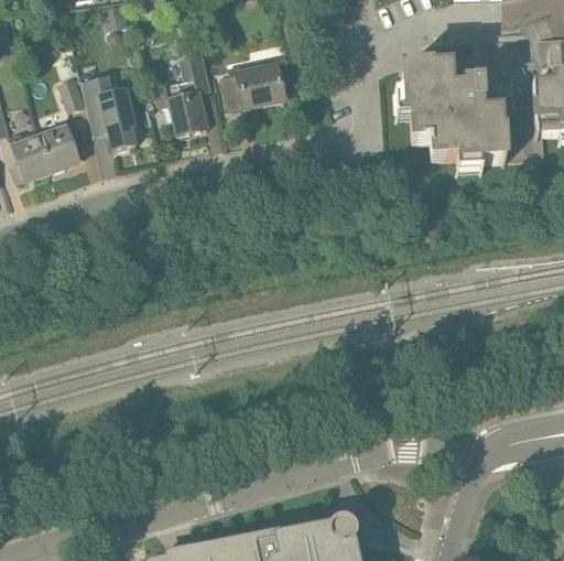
[(126,28),(121,7),(104,10),(108,31),(126,28)]
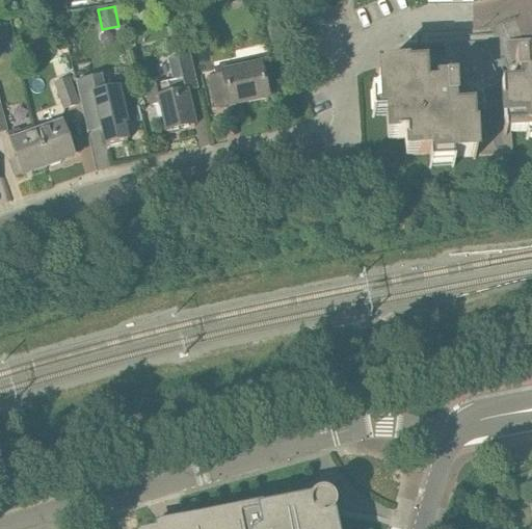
[(0,36),(8,36),(7,22),(0,22),(0,36)]
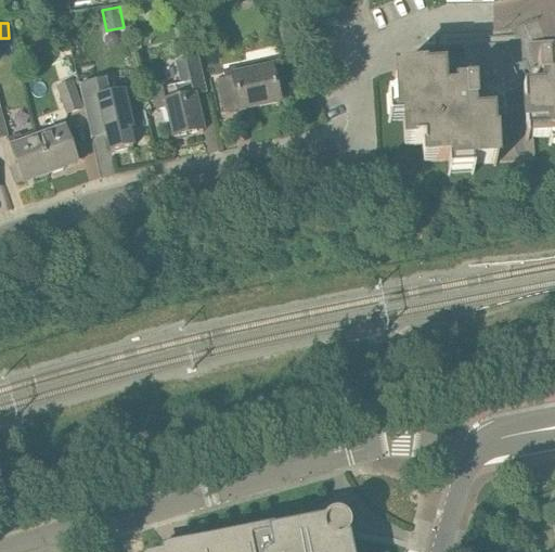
[(554,38),(546,39),(463,43),(464,67),(443,68),(444,91),(453,90),(453,85),(475,84),(476,114),(492,113),(495,161),(534,158),(533,137),(526,137),(523,88),(539,87),(538,56),(554,55),(554,38)]
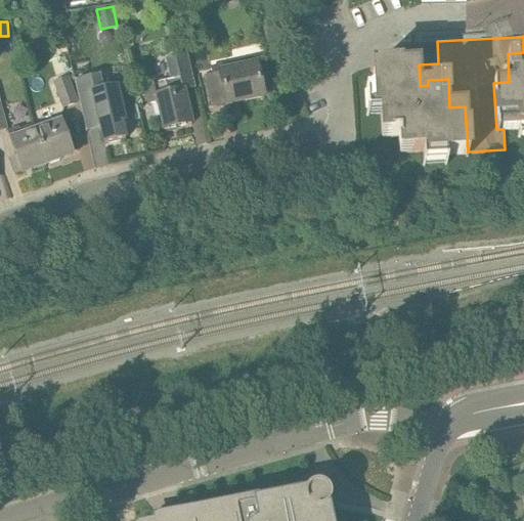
[(190,122),(182,88),(195,85),(187,51),(165,56),(170,77),(142,83),(146,102),(157,100),(164,128),(190,122)]
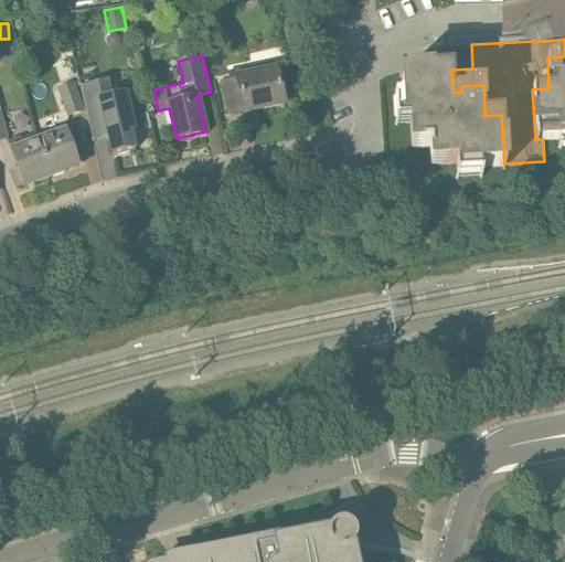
[(564,56),(547,57),(548,88),(532,89),(535,139),(557,138),(557,147),(564,146),(564,56)]
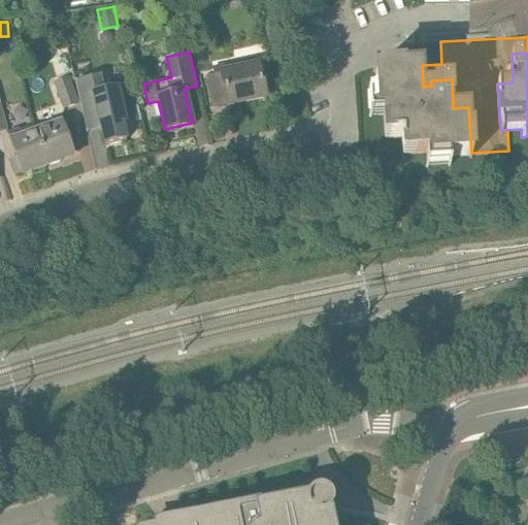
[(259,74),(256,60),(218,69),(217,64),(211,65),(213,72),(206,73),(216,106),(264,95),(263,91),(265,90),(262,74),(259,74)]
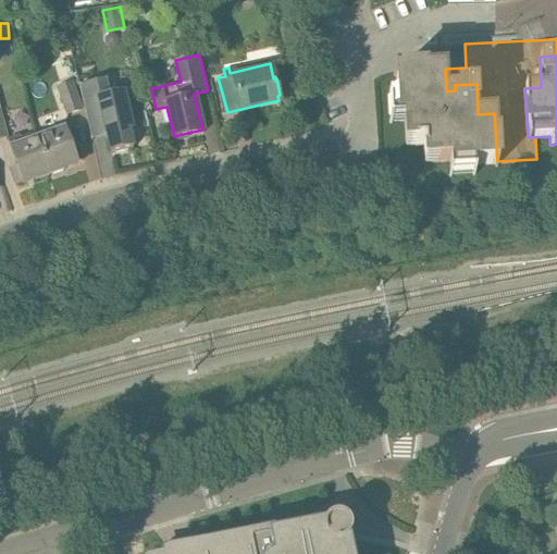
[(446,91),(445,69),(396,72),(398,95),(387,96),(390,121),(405,120),(406,144),(424,143),(425,160),(448,159),(449,174),(475,173),(474,163),(497,161),(494,113),(478,114),(477,84),(455,85),(455,90),(446,91)]
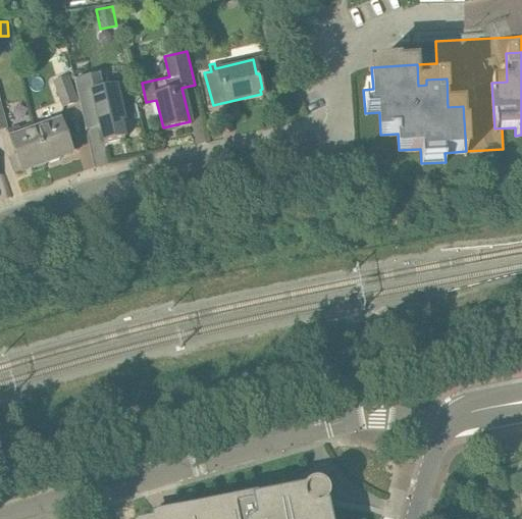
[(61,105),(77,100),(68,73),(52,80),(61,105)]
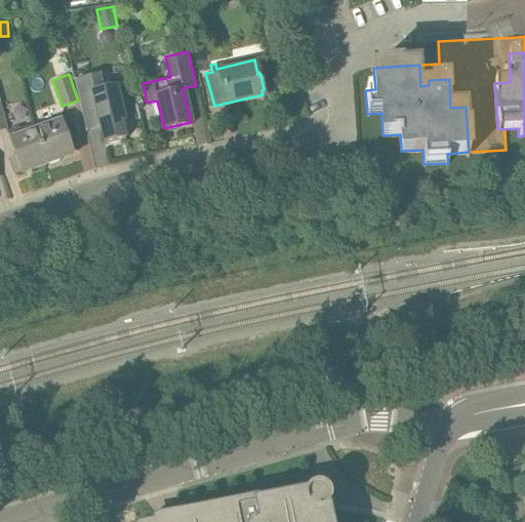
[(103,88),(99,74),(76,79),(87,130),(101,126),(104,142),(125,137),(121,120),(138,117),(135,105),(123,107),(118,85),(103,88)]
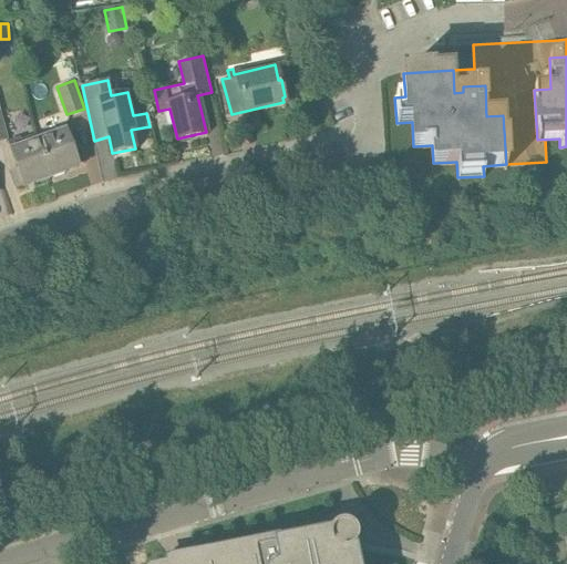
[(38,137),(51,174),(52,173),(52,175),(65,171),(64,168),(76,164),(76,163),(84,161),(79,145),(71,147),(64,127),(38,137)]
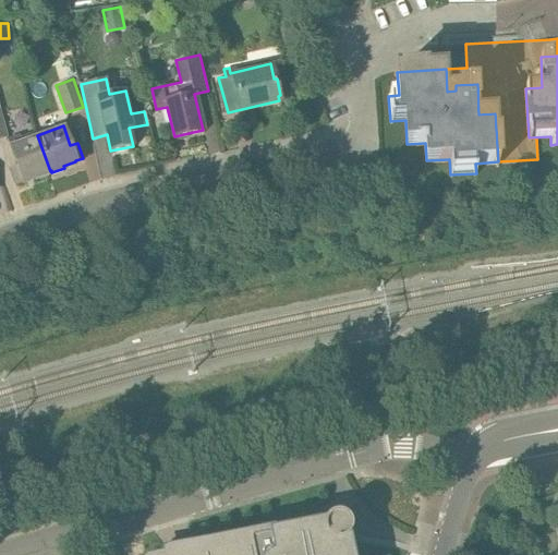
[(48,171),(50,171),(37,135),(9,145),(15,165),(10,166),(15,181),(23,179),(24,180),(36,176),(36,178),(49,173),(48,171)]
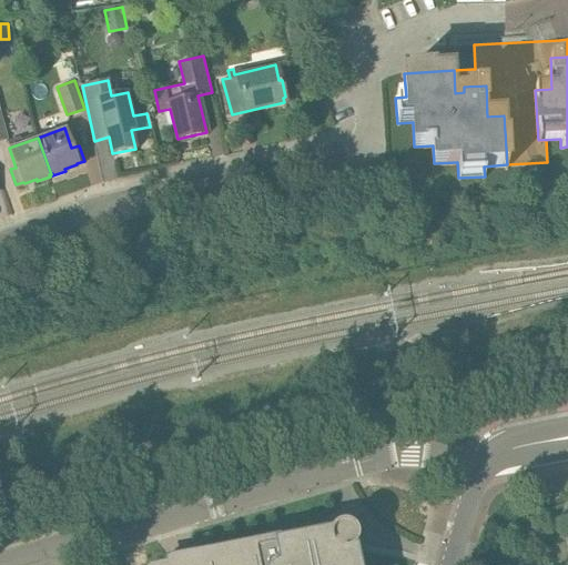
[(357,564),(355,550),(357,543),(357,537),(356,535),(353,531),(352,530),(350,527),(345,526),(341,527),(336,528),(334,531),(331,534),(280,544),(280,541),(166,563),(166,564),(357,564)]
